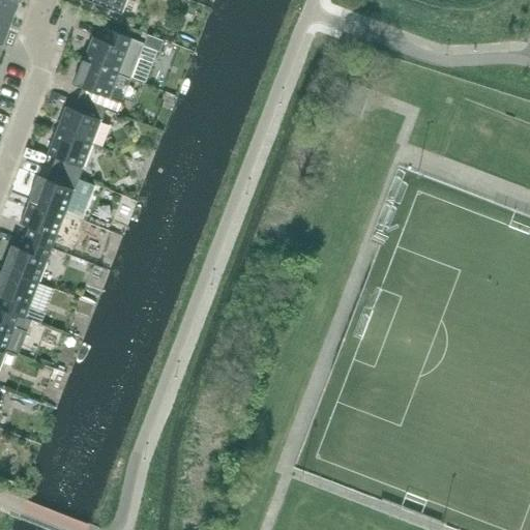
[(0,0),(0,19),(11,24),(19,3),(10,0),(0,0)]
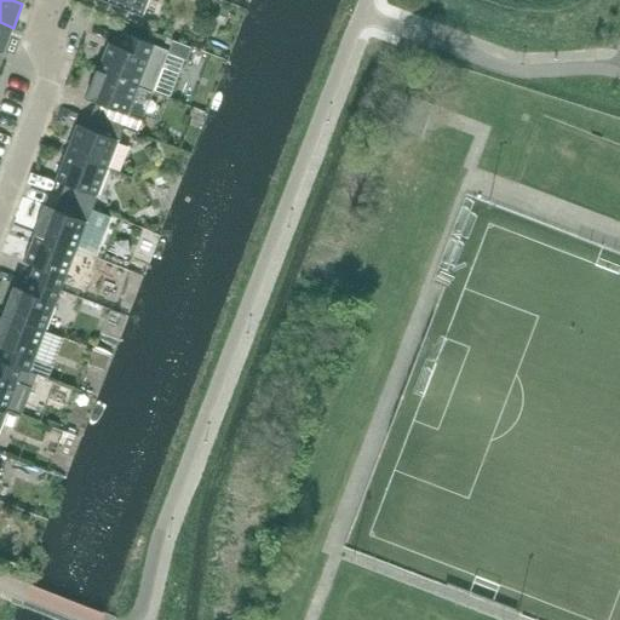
[(98,0),(142,17),(148,0),(98,0)]
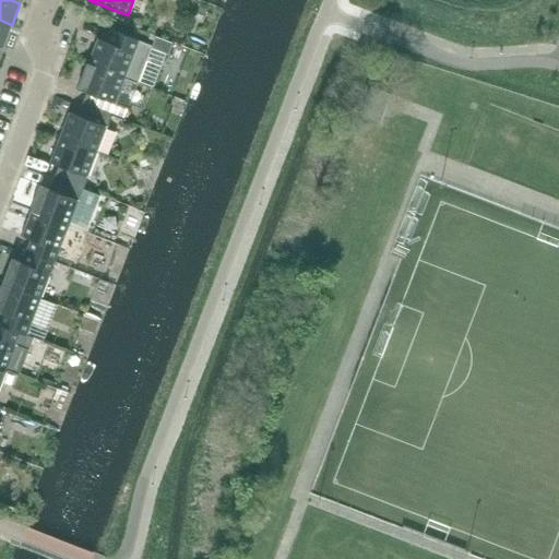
[(0,46),(3,47),(12,25),(0,20),(0,46)]
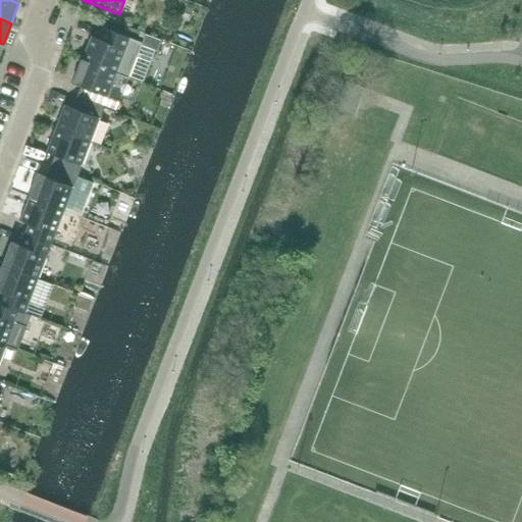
[(90,36),(81,59),(128,77),(142,43),(103,28),(99,39),(90,36)]
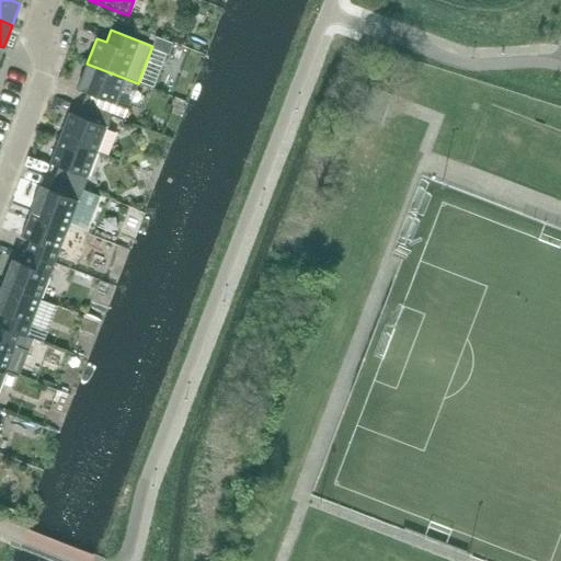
[(87,64),(77,90),(87,93),(82,104),(112,116),(124,121),(128,109),(116,104),(125,80),(138,84),(138,83),(87,64)]
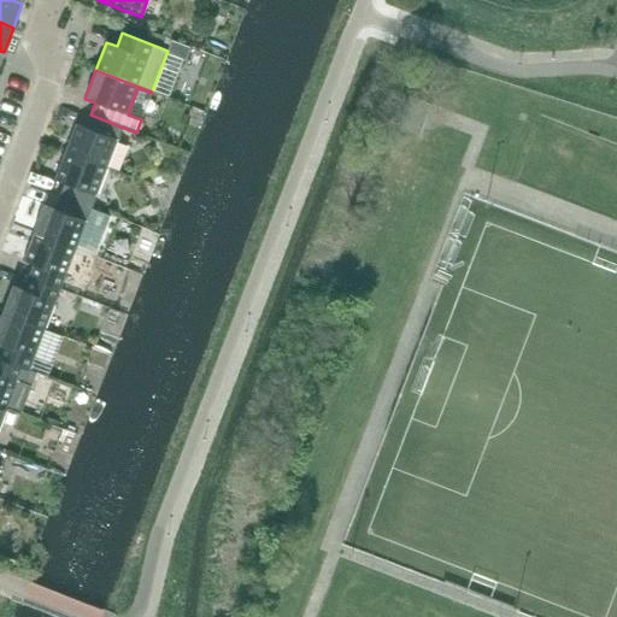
[(107,168),(123,128),(90,115),(86,128),(75,123),(64,151),(107,168)]
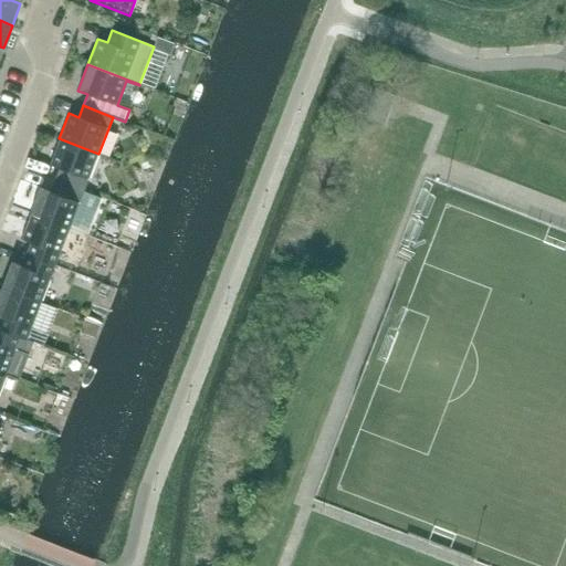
[(84,191),(98,154),(59,138),(49,165),(59,168),(54,179),(84,191)]
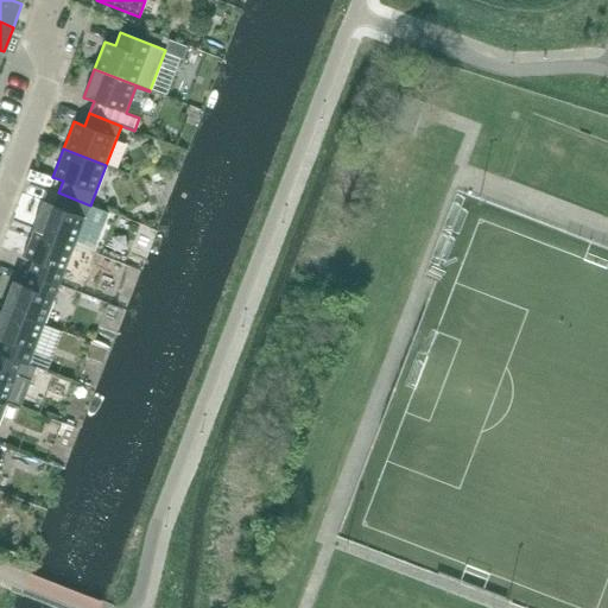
[(75,245),(90,206),(58,192),(54,206),(43,202),(33,229),(75,245)]
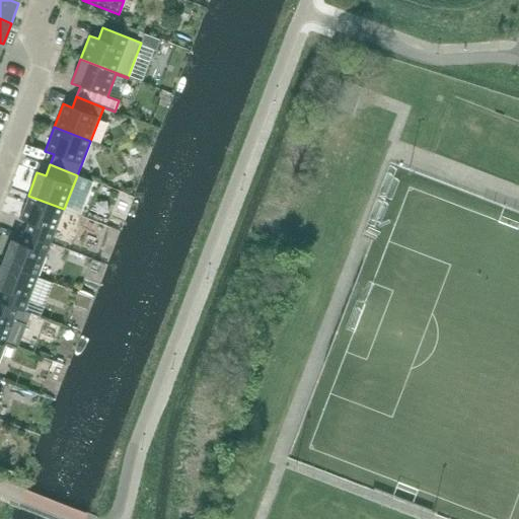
[(51,243),(64,209),(28,196),(18,219),(27,222),(23,232),(51,243)]
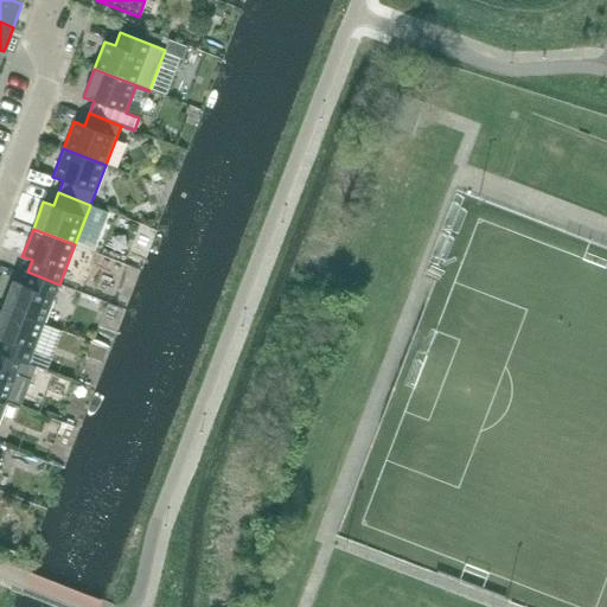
[(44,324),(59,285),(27,272),(23,285),(13,281),(2,308),(44,324)]
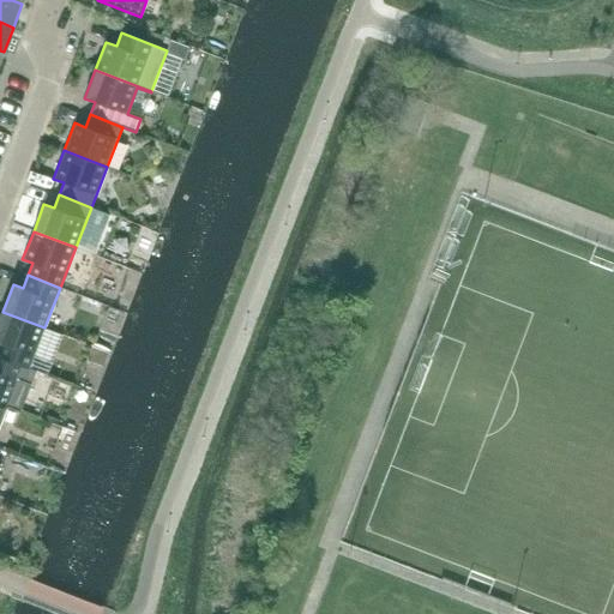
[(0,356),(29,368),(44,327),(2,312),(0,317),(0,342),(1,343),(0,347),(0,356)]
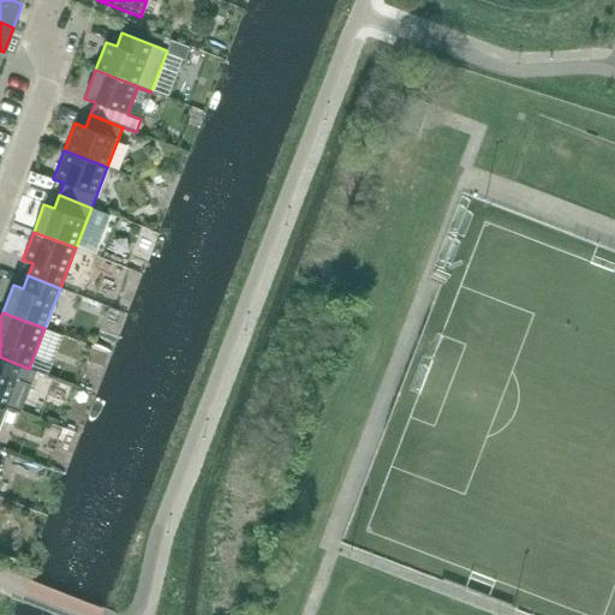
[(0,404),(21,412),(31,384),(36,371),(29,369),(0,357),(0,404)]
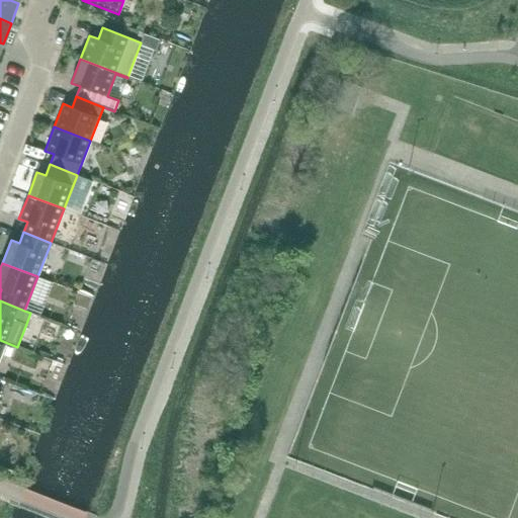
[(17,348),(17,347),(0,340),(0,358),(6,344),(17,348)]
